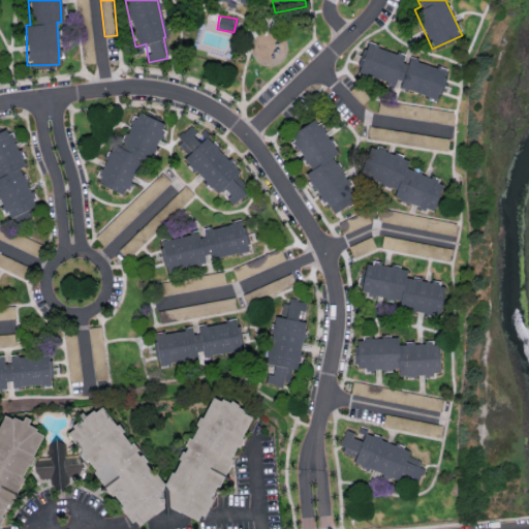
[(355,73),(397,85),(396,88),(438,99),(446,68),(405,58),(406,54),(364,43),(355,73)]
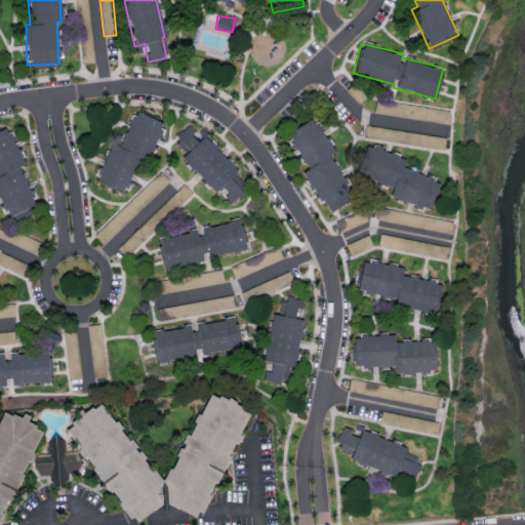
[(427,119),(448,122),(450,111),(429,108),(427,119)]
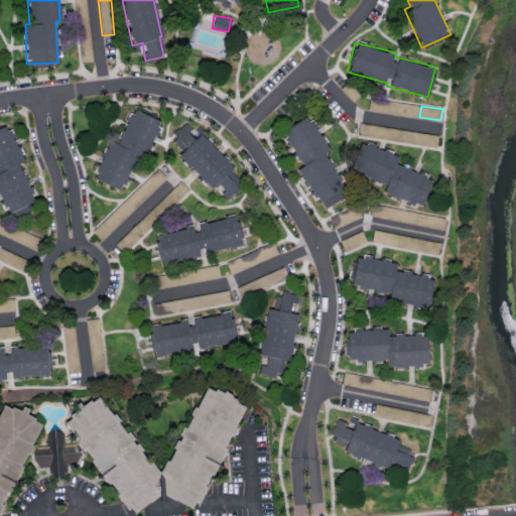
[(110,141),(92,176),(120,190),(138,156),(143,159),(162,123),(134,108),(115,143),(110,141)]
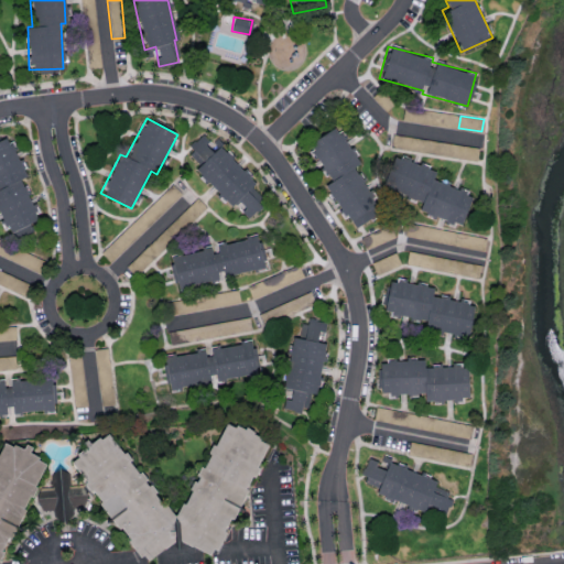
[(379,213),(355,165),(358,163),(338,125),(307,141),(328,182),(326,182),(349,228),(379,213)]
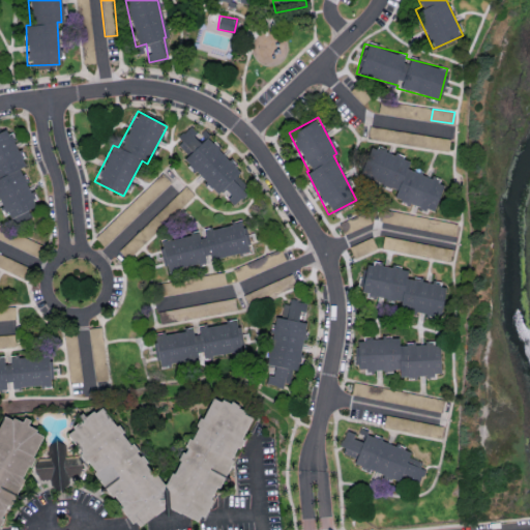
[(450,137),(369,126),(366,140),(448,149),(450,137)]
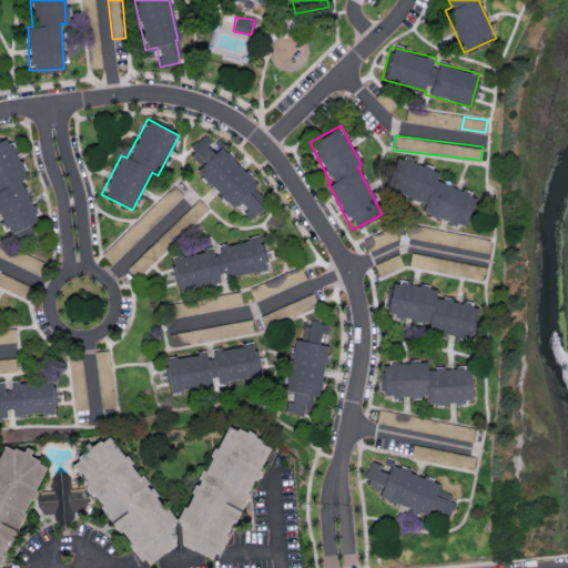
[(0,140),(0,215),(8,234),(39,221),(21,180),(26,178),(8,137),(0,140)]
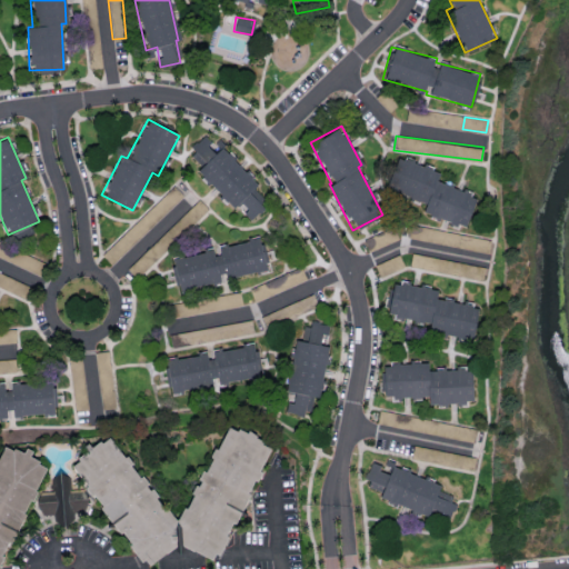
[(217,140),(211,146),(205,138),(188,151),(200,166),(197,169),(230,209),(240,201),(247,210),(243,212),(250,220),(269,203),(217,140)]
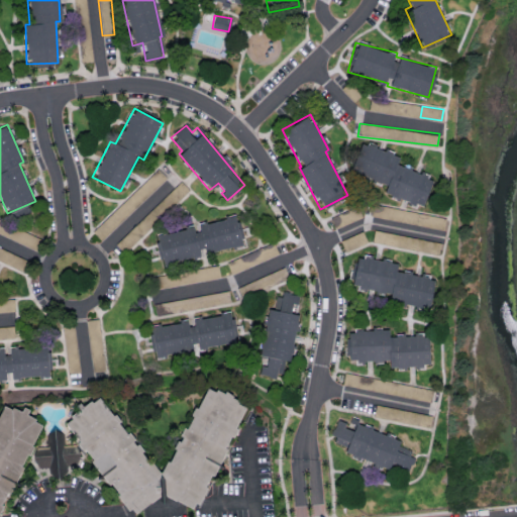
[(423,205),(433,180),(405,167),(403,167),(397,164),(398,156),(385,149),(384,149),(371,144),(358,143),(356,148),(355,157),(351,167),(351,172),(379,183),(386,184),(385,194),(398,199),(403,200),(411,204),(423,205)]
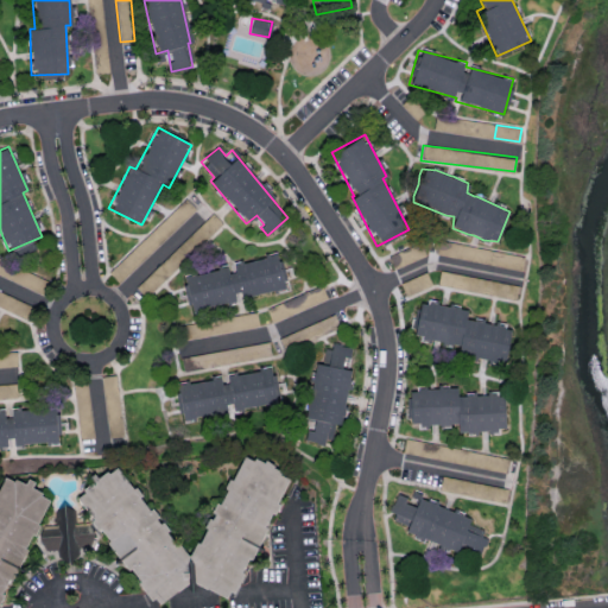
[(520,270),(524,255),(439,240),(436,260),(456,265),(457,258),(520,270)]
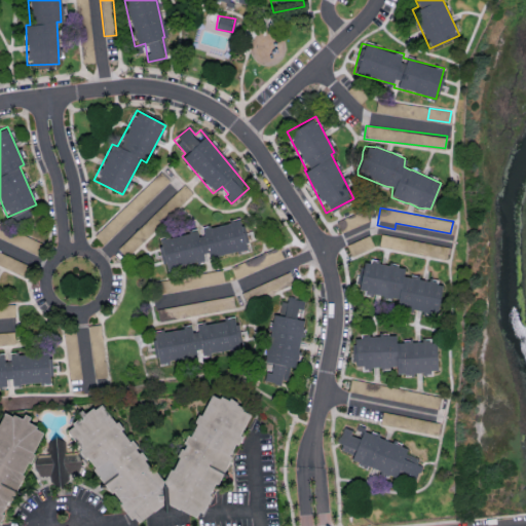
[(368,221),(365,212),(352,215),(355,225),(368,221)]
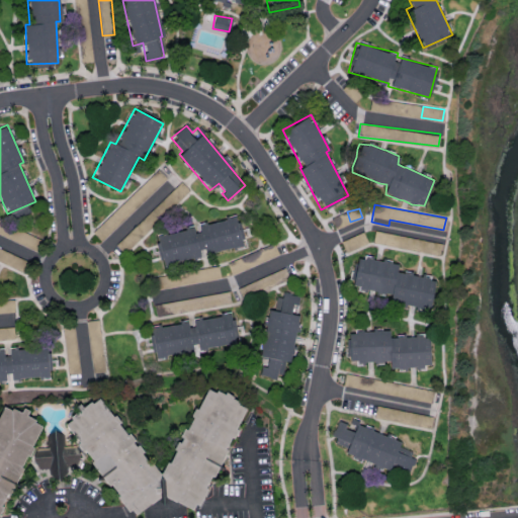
[(156,235),(160,264),(201,258),(200,253),(241,246),(236,218),(195,224),(196,228),(156,235)]
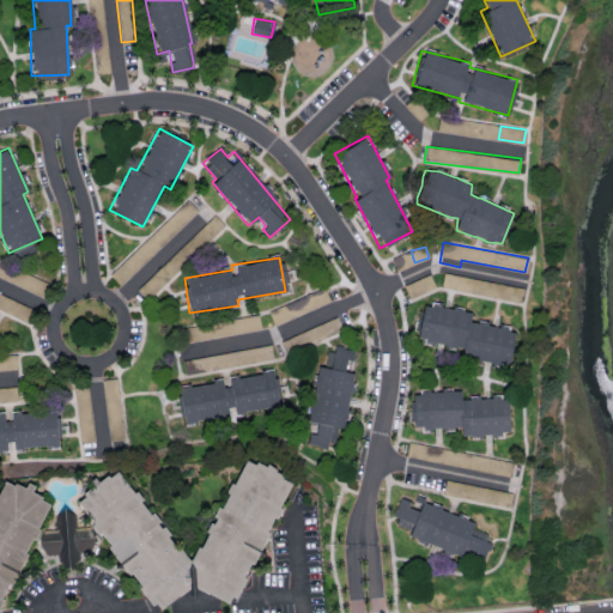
[(0,275),(6,279),(12,266),(0,260),(0,275)]
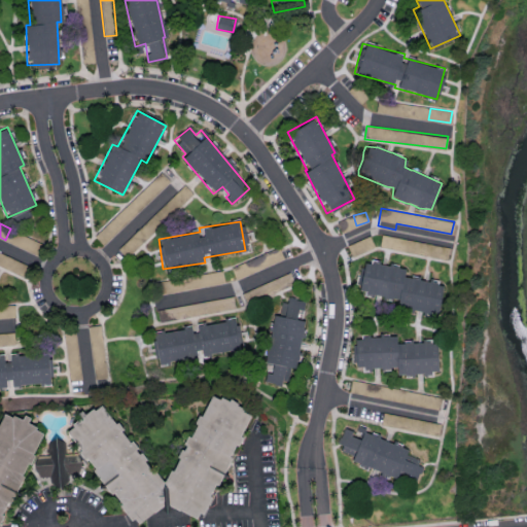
[(375,246),(370,235),(347,245),(352,256),(375,246)]
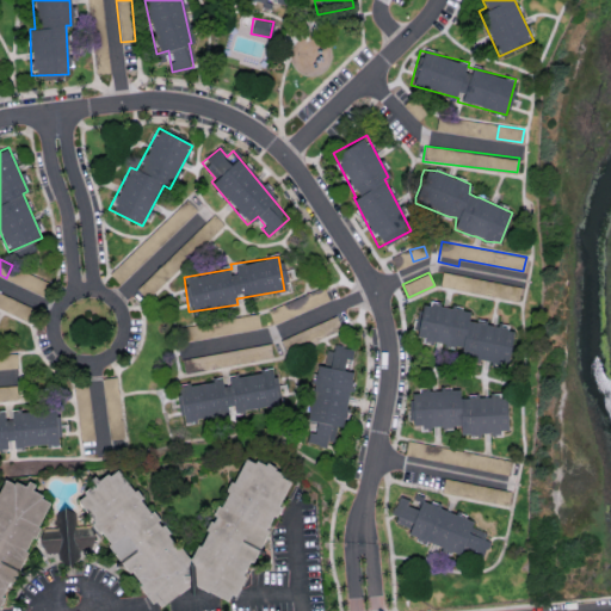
[(519,300),(522,285),(442,273),(439,288),(519,300)]
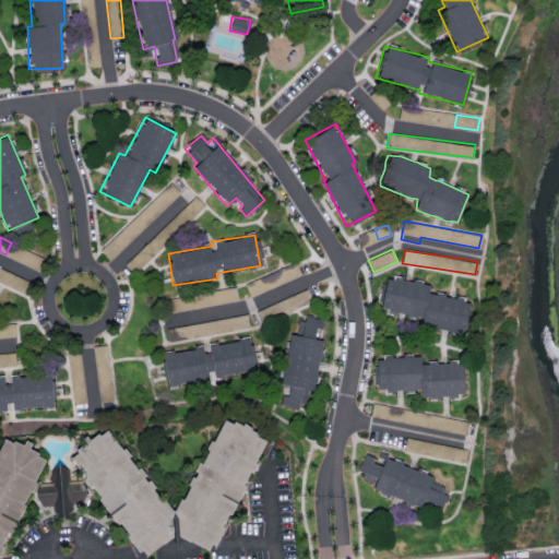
[(31,282),(0,268),(0,282),(25,294),(31,282)]
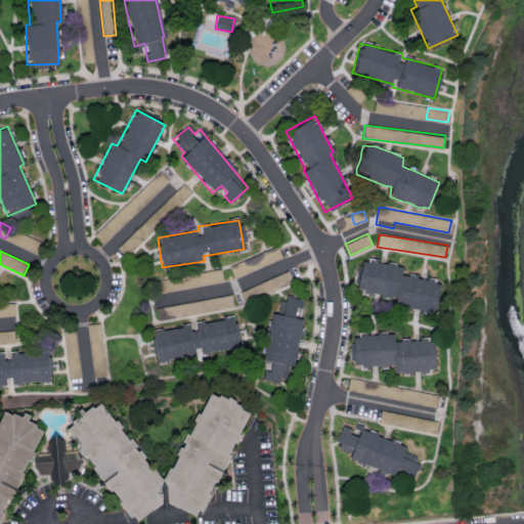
[(434,313),(439,281),(401,275),(402,267),(360,259),(354,291),(394,298),(393,305),(434,313)]
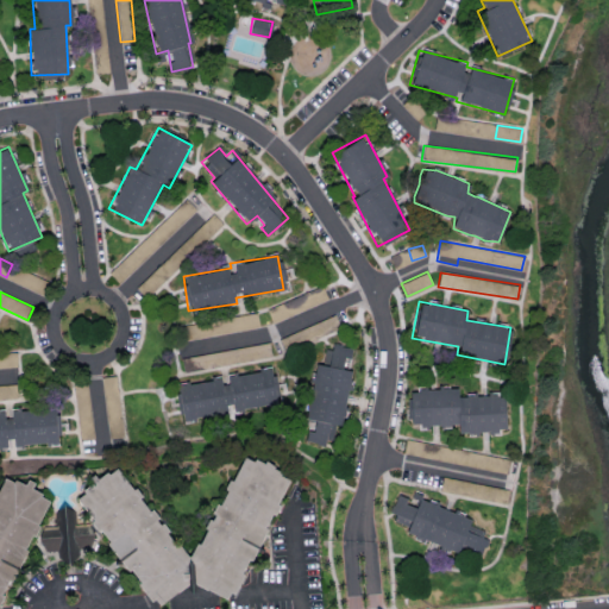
[(302,340),(340,327),(336,314),(311,324),(313,327),(299,332),(302,340)]
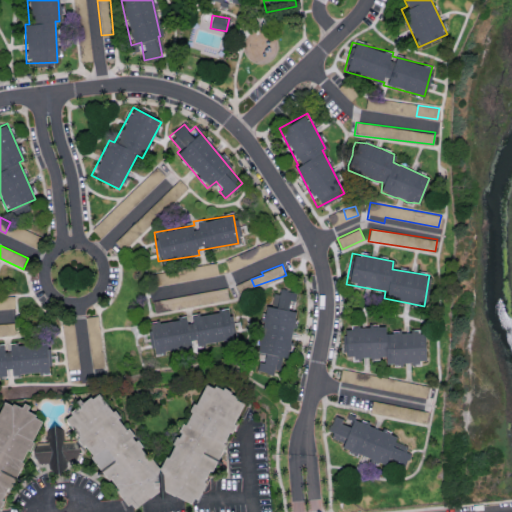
[(253,351),(262,353),(259,370),(281,374),(295,311),(288,310),(289,300),(295,301),(297,292),(276,287),(272,307),(264,305),(253,351)]
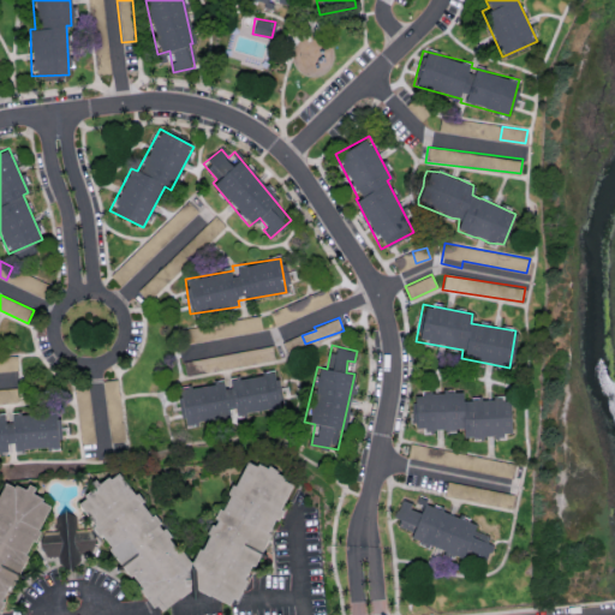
[(274,360),(272,346),(203,357),(204,359),(186,362),(187,374),(274,360)]
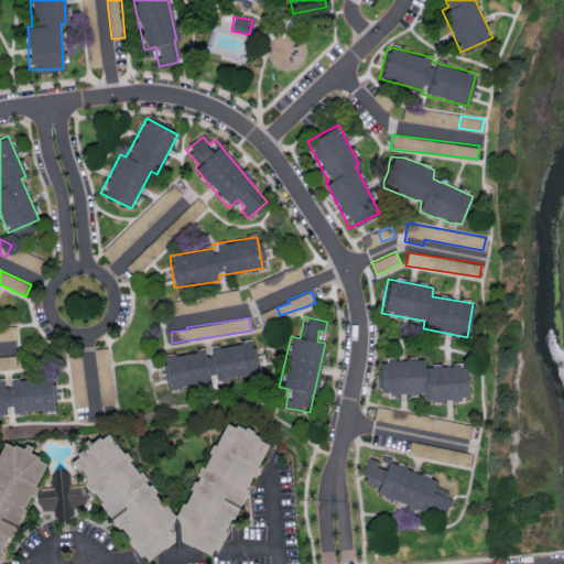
[(15,327),(0,327),(0,339),(15,339),(15,327)]
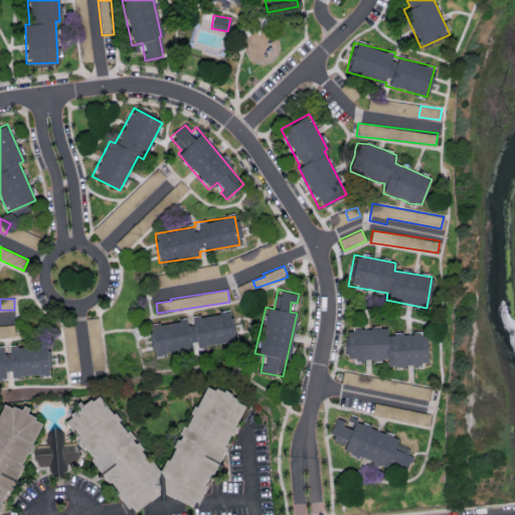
[(152,356),(193,349),(193,348),(235,341),(230,312),(189,318),(189,319),(148,325),(152,356)]
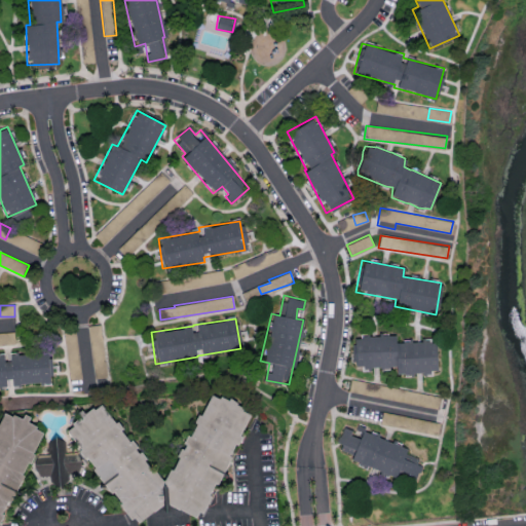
[(88,325),(92,378),(106,377),(101,324),(88,325)]
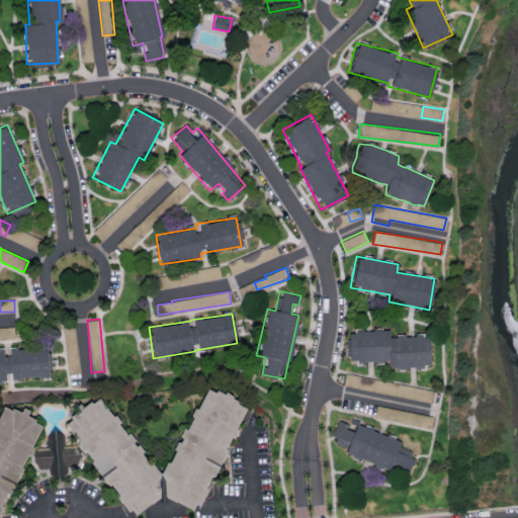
[(80,372),(75,325),(63,326),(68,374),(80,372)]
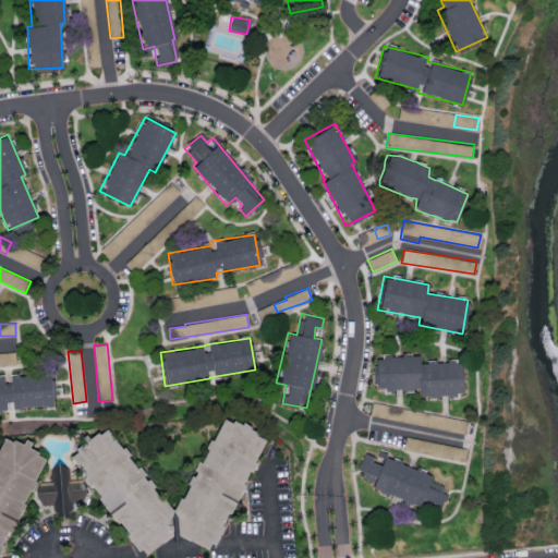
[(0,365),(15,365),(15,352),(0,352),(0,365)]
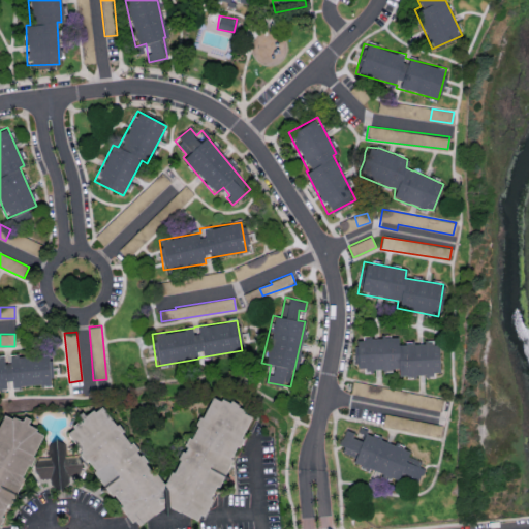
[(354,339),(356,371),(397,369),(398,376),(439,374),(438,342),(398,344),(397,337),(354,339)]
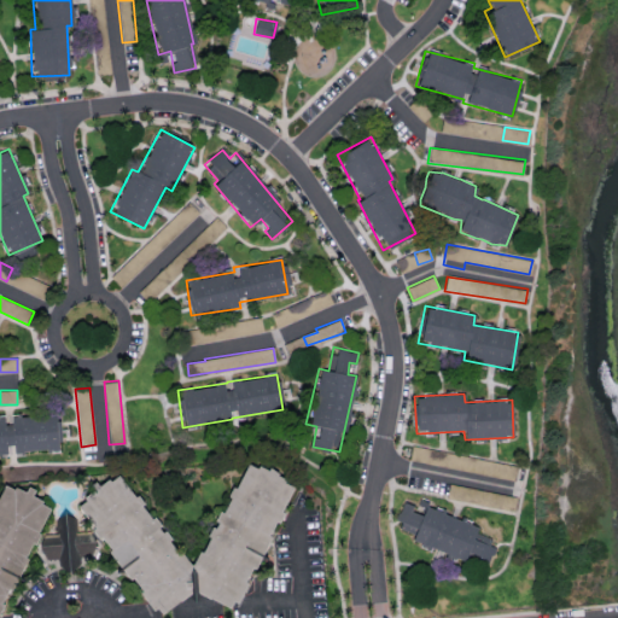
[(0,455),(9,455),(9,452),(59,449),(58,414),(7,417),(7,418),(0,418),(0,455)]
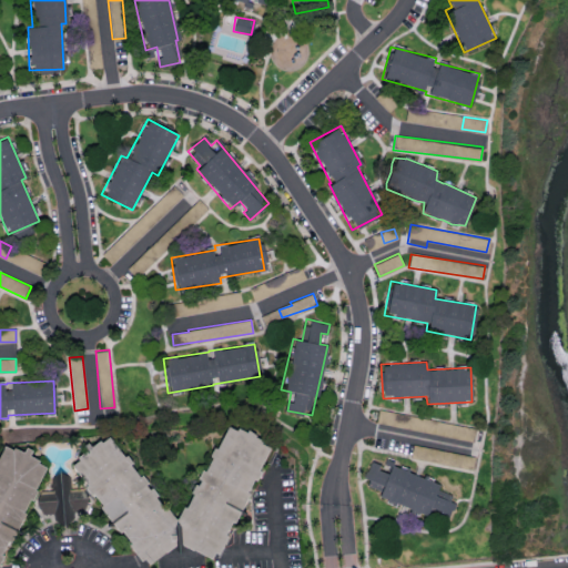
[(473,442),(476,428),(403,413),(399,426),(473,442)]
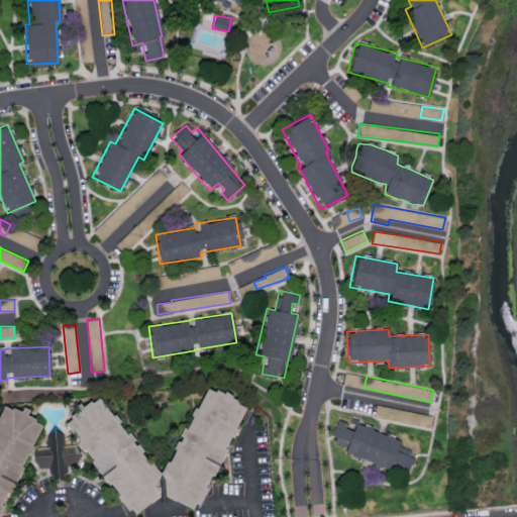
[(67,425),(73,420),(72,417),(80,412),(77,407),(81,404),(84,408),(92,403),(94,405),(100,400),(114,418),(116,416),(122,423),(120,425),(128,436),(130,435),(136,442),(134,444),(137,448),(139,447),(144,453),(143,455),(163,476),(169,464),(171,464),(178,452),(175,451),(179,443),(182,444),(184,440),(182,439),(186,430),(188,432),(195,420),(193,418),(196,410),(199,411),(209,391),(217,394),(218,392),(225,396),(227,394),(234,398),(233,400),(240,404),(239,406),(246,410),(236,431),(238,432),(234,440),(232,439),(226,451),(227,452),(222,463),(227,472),(220,469),(214,479),(213,477),(206,489),(208,490),(200,507),(197,505),(193,511),(169,499),(166,508),(159,500),(151,505),(137,516),(132,511),(129,513),(119,498),(120,497),(112,486),(110,488),(92,463),(94,461),(86,450),(84,452),(79,445),(81,443),(67,425)]
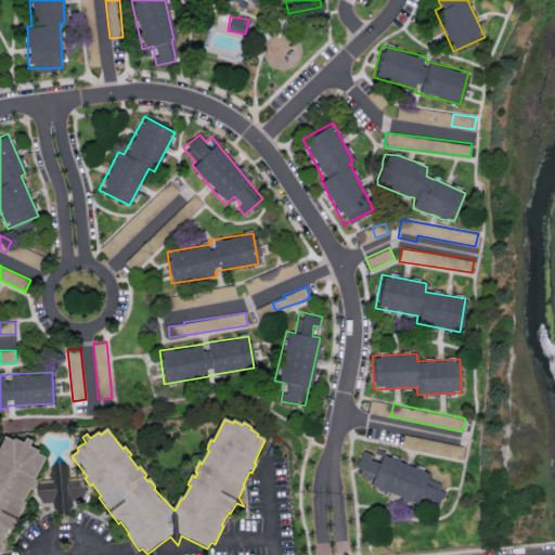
[(401,447),(462,459),(464,446),(404,434),(401,447)]
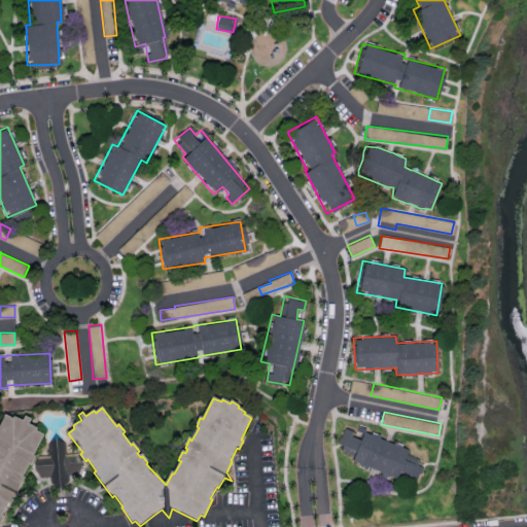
[(0,424),(5,415),(12,419),(13,417),(23,422),(25,417),(30,419),(28,424),(37,429),(36,431),(43,435),(33,456),(35,458),(31,464),(29,464),(23,476),(24,478),(18,489),(22,497),(16,494),(10,504),(8,503),(1,516),(3,517),(0,524),(0,424)]
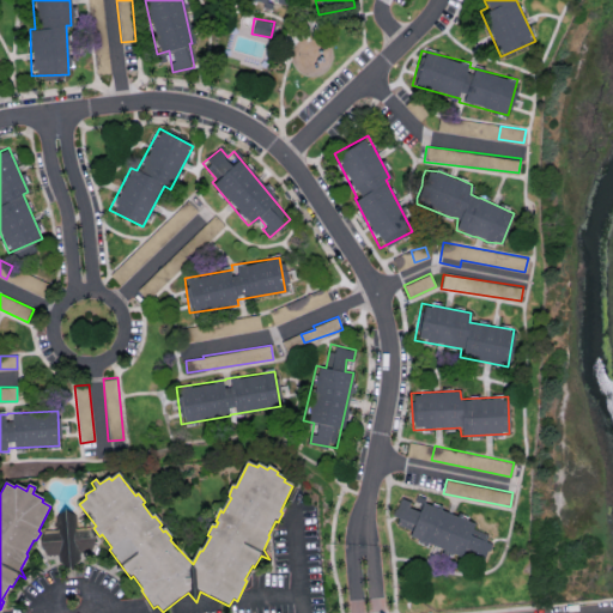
[(461,556),(463,548),(485,556),(491,534),(472,528),(474,520),(414,499),(413,502),(401,498),(393,523),(411,529),(407,538),(461,556)]
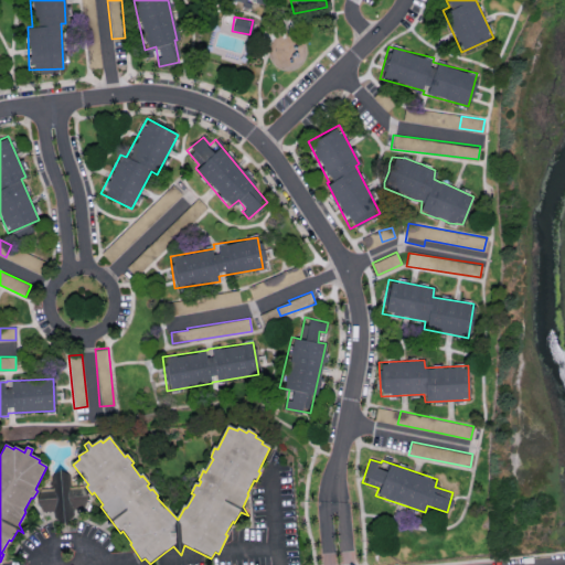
[(53,487),(35,489),(39,511),(55,509),(56,522),(75,520),(74,508),(86,507),(83,484),(68,486),(66,470),(51,472),(53,487)]
